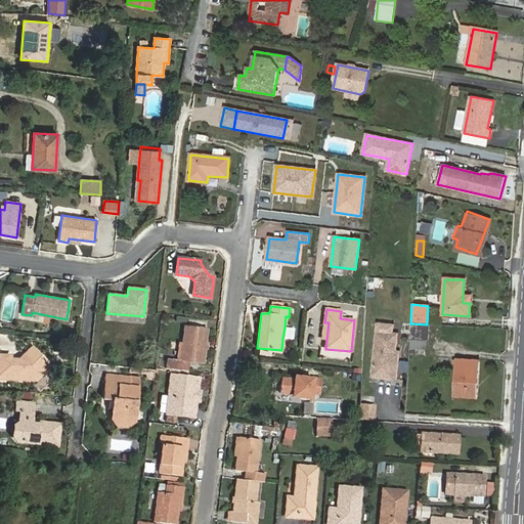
[(410,323),(410,339),(428,340),(429,324),(427,324),(410,323)]
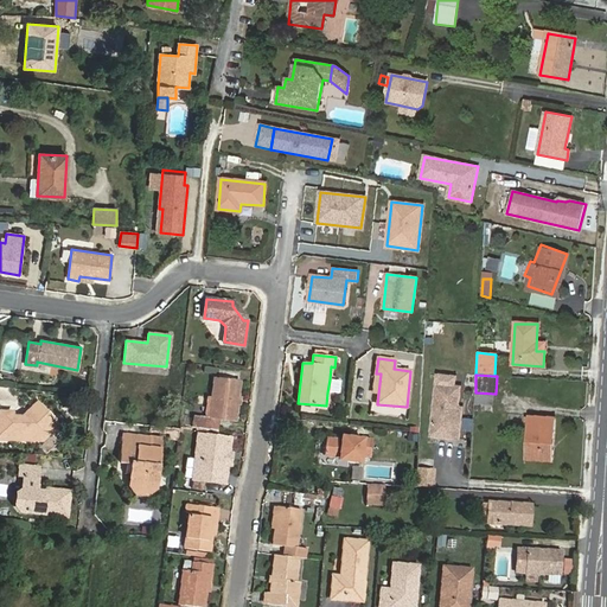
[(215,379),(210,416),(193,415),(192,428),(218,430),(219,419),(236,420),(240,382),(215,379)]
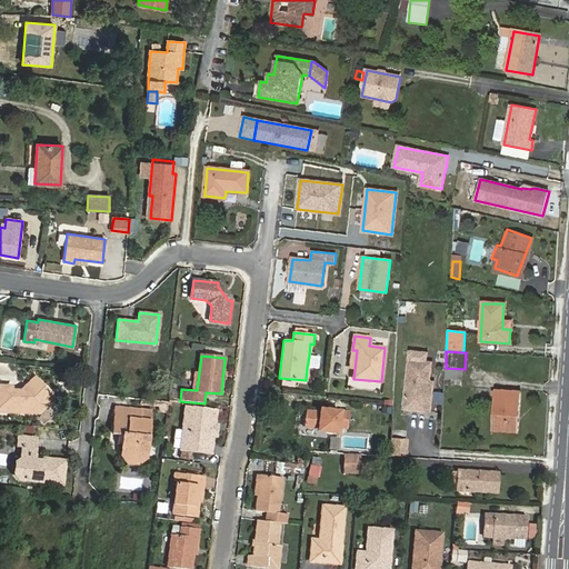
[(309,356),(307,368),(318,369),(320,358),(309,356)]
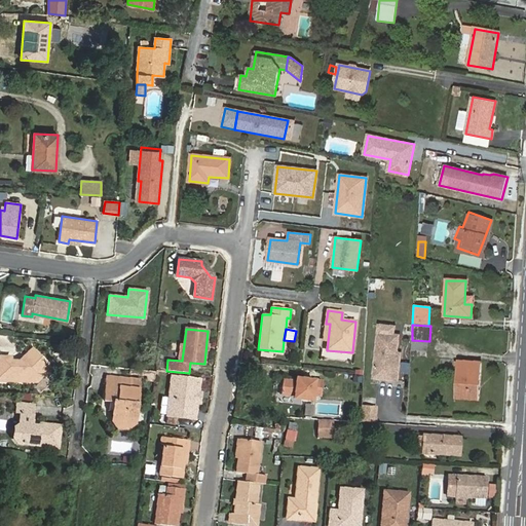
[(399,335),(378,333),(373,378),(393,380),(397,353),(399,335)]
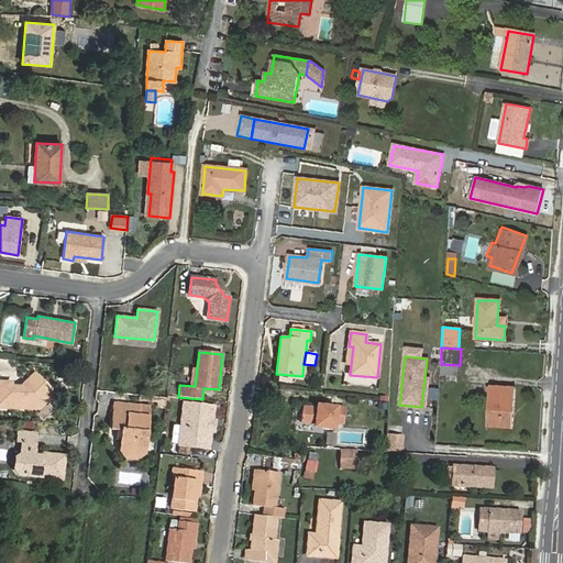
[(41,384),(25,383),(21,387),(11,386),(11,383),(0,382),(0,385),(0,384),(0,407),(40,408),(41,384)]
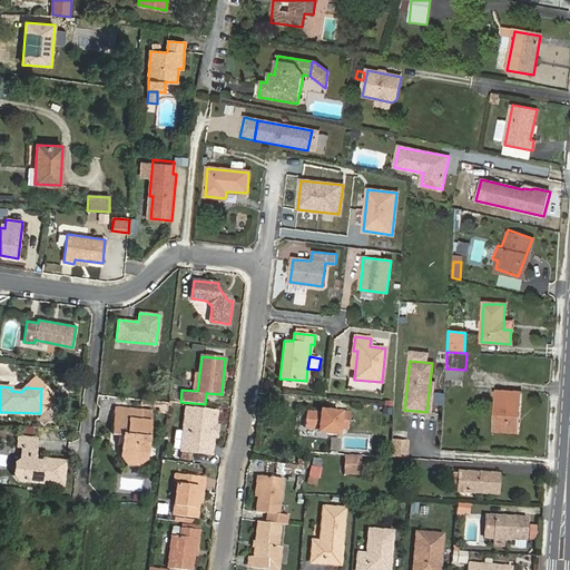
[(520,393),(498,392),(495,431),(518,432),(520,393)]
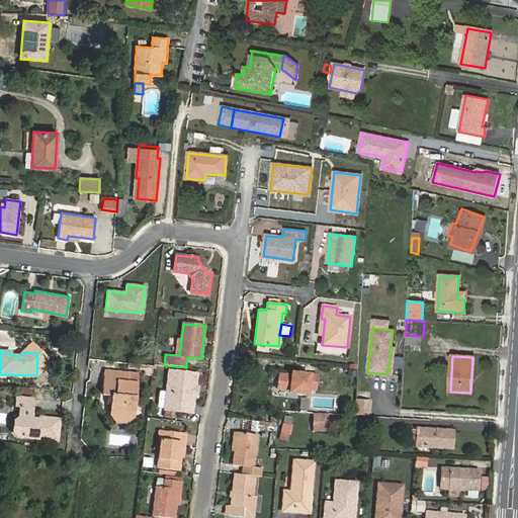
[(105,371),(104,380),(118,382),(119,372),(105,371)]
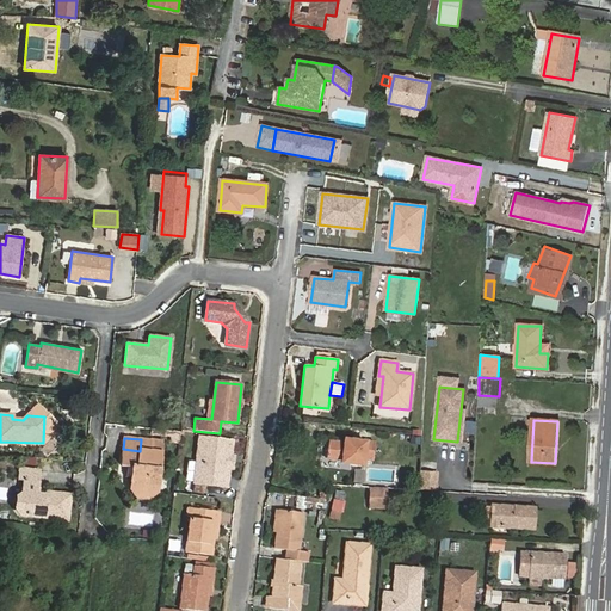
[(223,462),(230,456),(233,442),(199,438),(195,482),(196,482),(195,492),(205,493),(207,485),(227,487),(229,468),(223,462)]
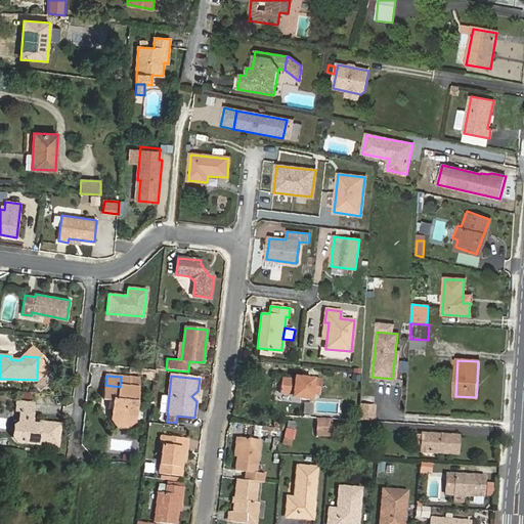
[(112,420),(135,422),(136,402),(139,379),(121,377),(120,387),(105,385),(104,398),(114,399),(112,420)]
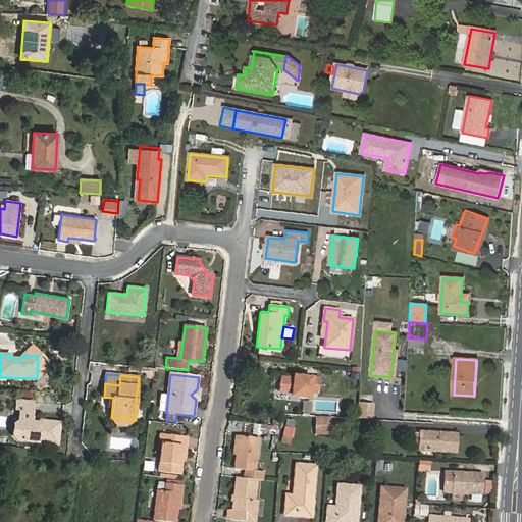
[(293,393),(292,395),(310,397),(311,392),(319,393),(320,379),(295,376),(294,379),(280,377),(278,390),(293,393)]
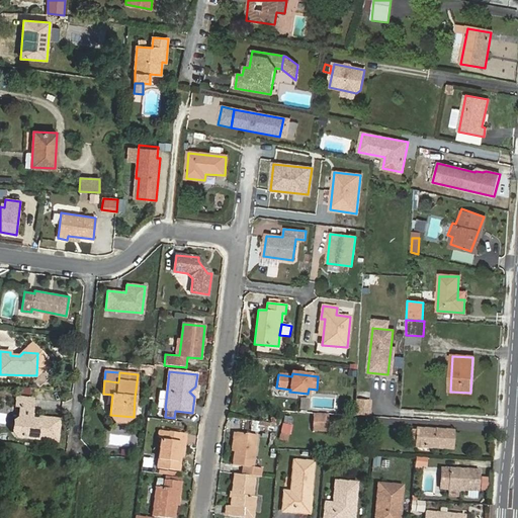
[(20,407),(19,417),(19,418),(14,421),(13,432),(17,437),(58,441),(60,419),(42,417),(42,420),(31,419),(33,399),(17,398),(16,406),(20,407)]
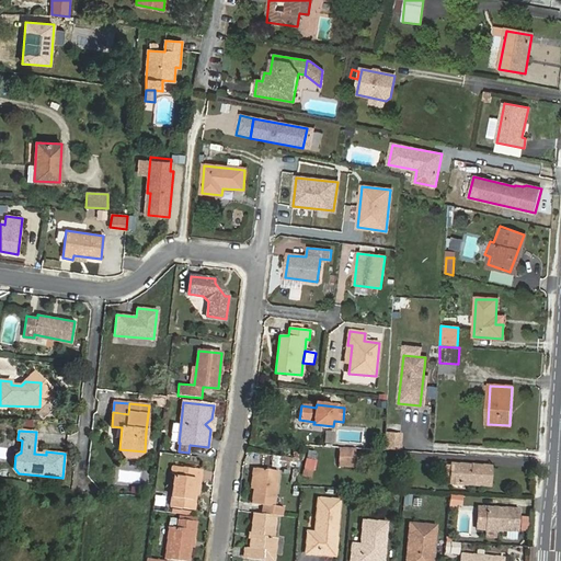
[(400,435),(386,434),(385,449),(399,450),(400,435)]
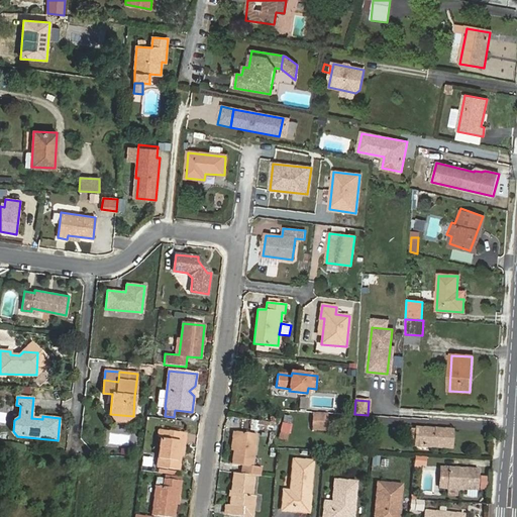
[(326,414),(314,413),(313,427),(326,428),(326,414)]
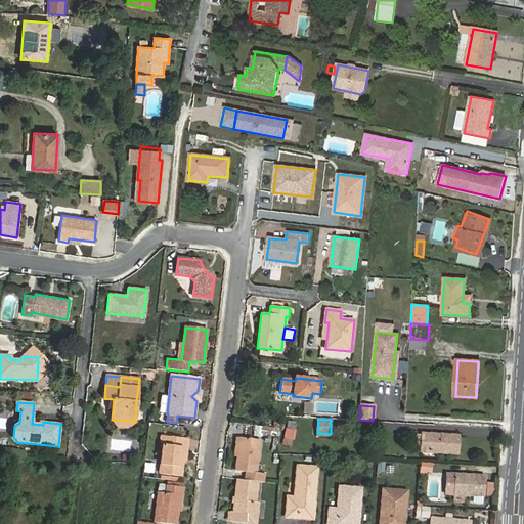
[(420,445),(420,451),(459,453),(460,436),(421,434),(421,436),(420,444),(420,445)]
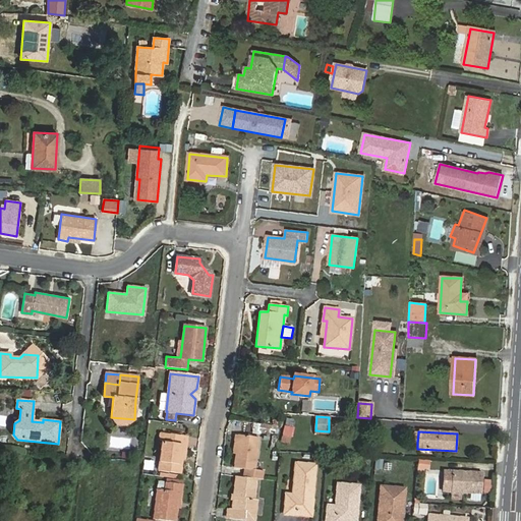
[(161,443),(158,470),(180,473),(184,446),(186,446),(187,437),(160,433),(159,443),(161,443)]
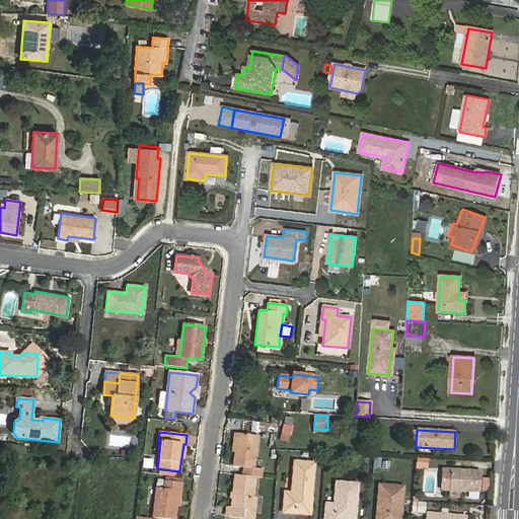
[(255,476),(260,477),(261,469),(254,468),(257,436),(236,434),(233,466),(243,467),(242,475),(255,476)]
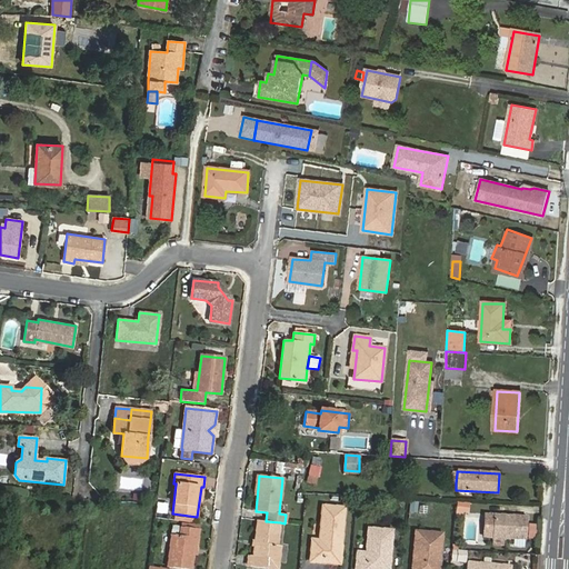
[(310,561),(322,562),(322,561),(340,562),(345,508),(322,506),(319,540),(312,540),(310,561)]
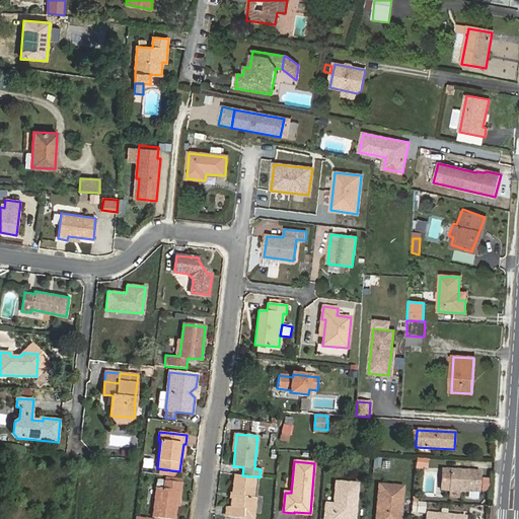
[(480,470),(451,469),(451,470),(450,479),(450,489),(450,490),(479,491),(480,470)]
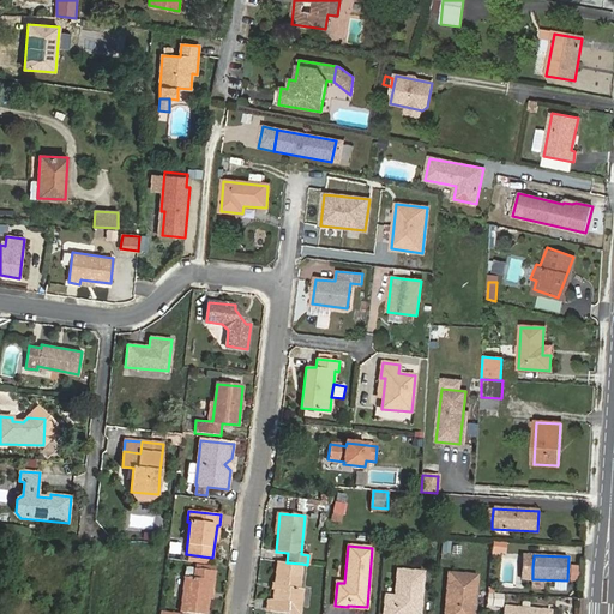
[(533,567),(534,557),(524,557),(523,577),(533,578),(533,567)]
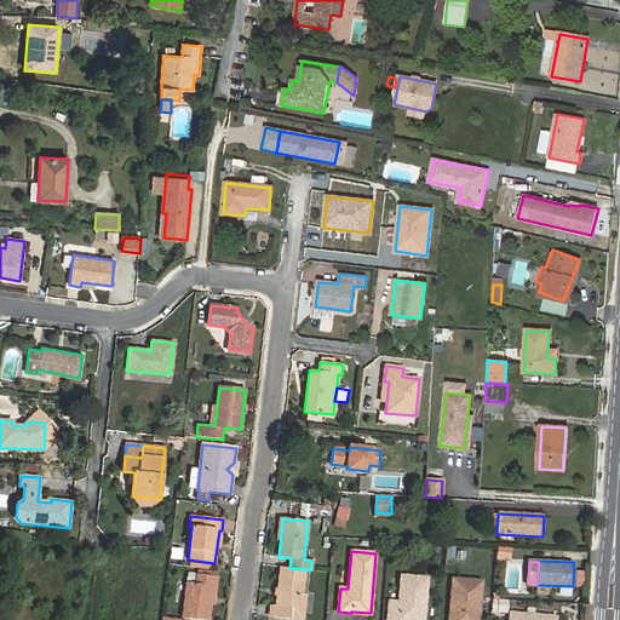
[(305,569),(290,568),(281,567),(276,606),(273,606),(271,616),(290,619),(291,615),(303,616),(305,595),(302,595),(305,569)]
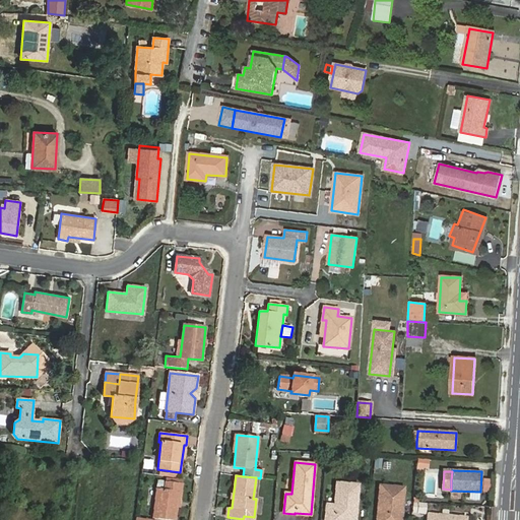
[(156,489),(153,518),(175,519),(180,483),(166,481),(165,490),(156,489)]
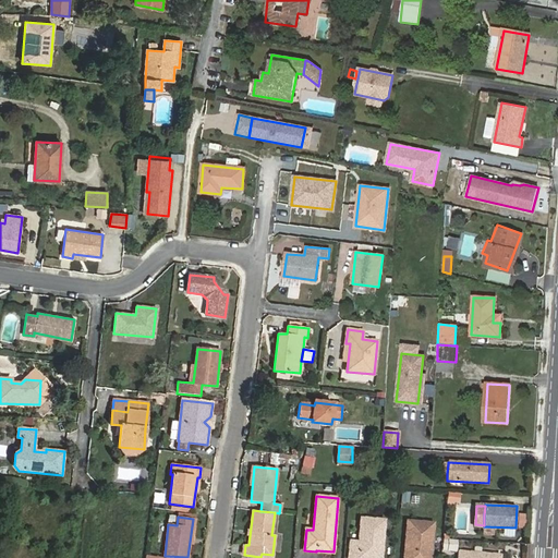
[(358,557),(363,557),(377,557),(379,540),(383,540),(385,521),(361,519),(359,543),(351,542),(350,557),(358,557)]
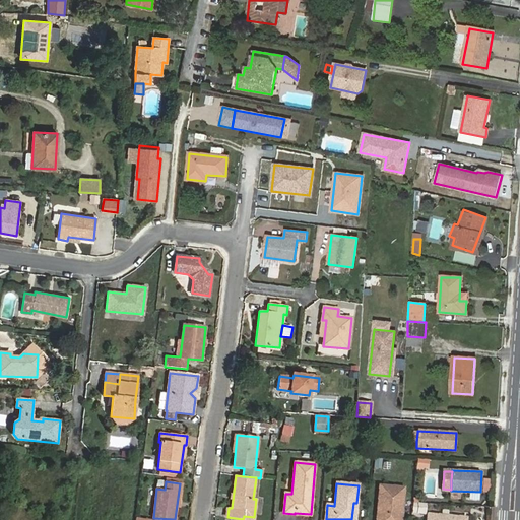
[(381,486),(379,512),(378,512),(377,519),(398,519),(399,506),(402,506),(403,488),(381,486)]
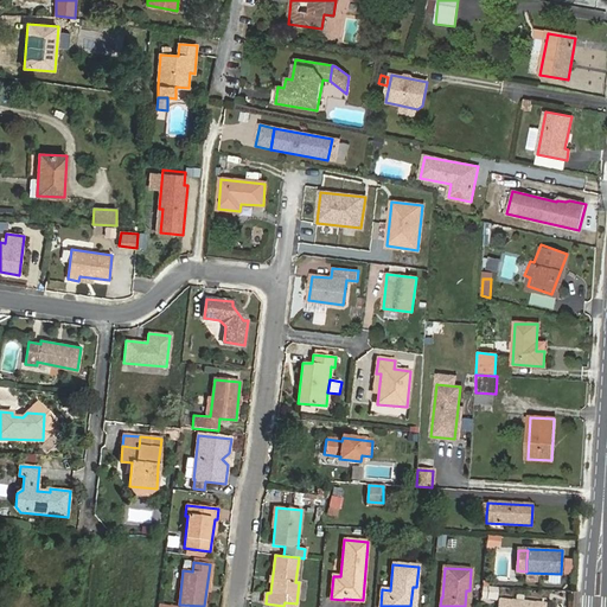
[(500,589),(483,588),(483,594),(491,595),(491,598),(499,599),(500,589)]
